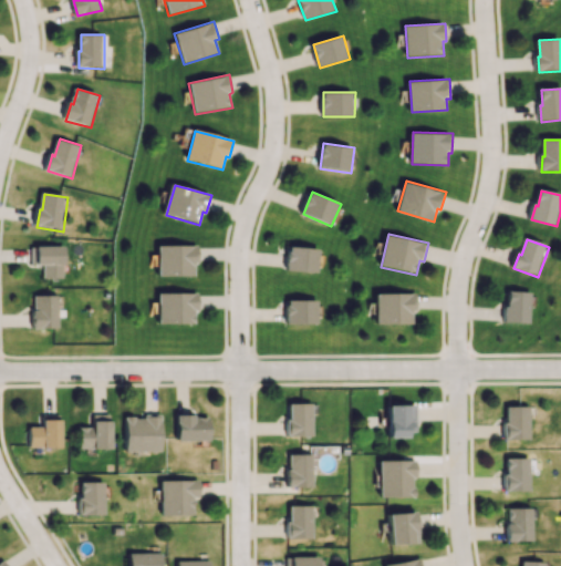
[(199,246),(199,265),(196,265),(196,278),(162,279),(160,248),(199,246)]
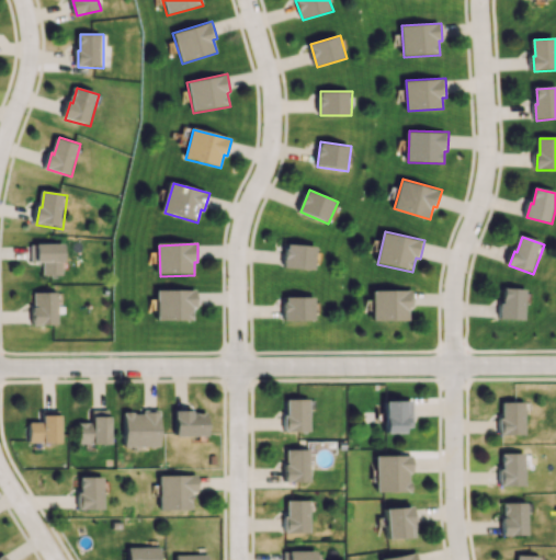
[(319,247),(316,273),(285,269),(288,243),(319,247)]
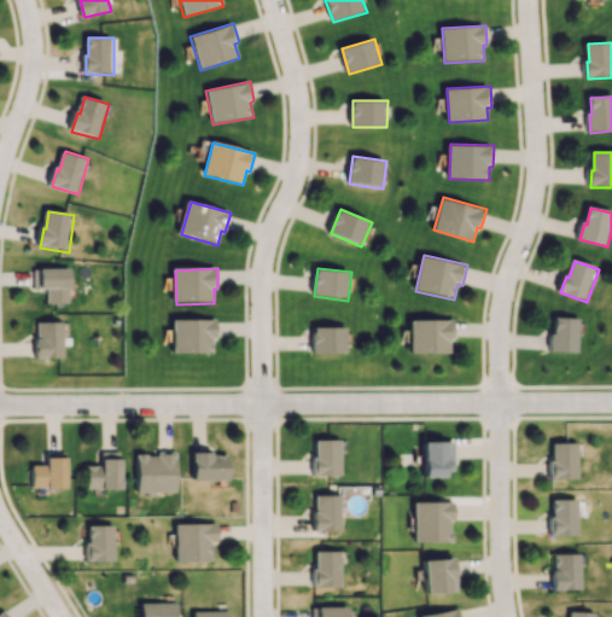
[(74,271),(73,306),(51,306),(51,291),(38,291),(38,271),(74,271)]
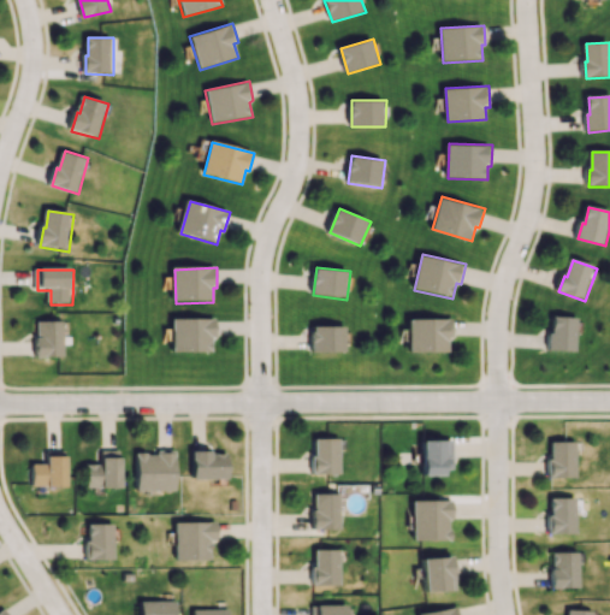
[(455,319),(455,341),(450,341),(450,355),(410,355),(412,318),(455,319)]
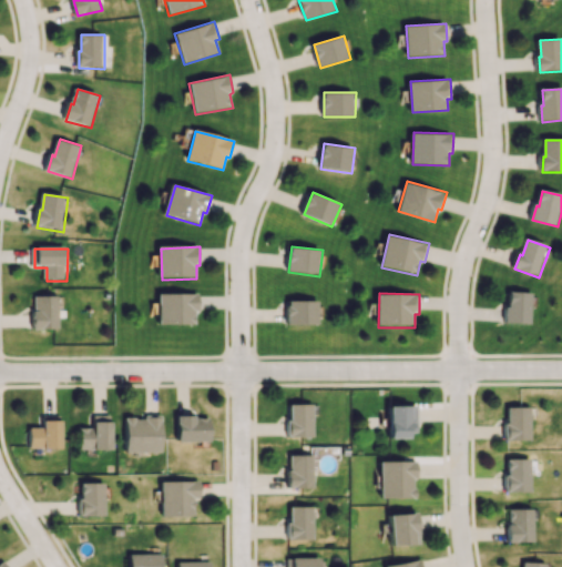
[(512,293),(535,295),(533,324),(508,322),(509,310),(510,310),(512,293)]
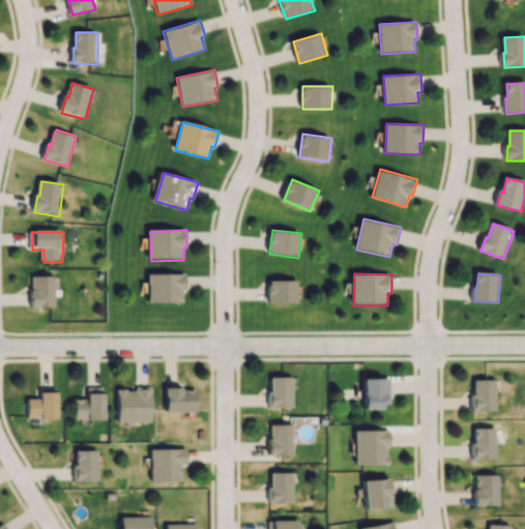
[(150,276),(186,275),(186,292),(183,292),(183,305),(150,306),(150,276)]
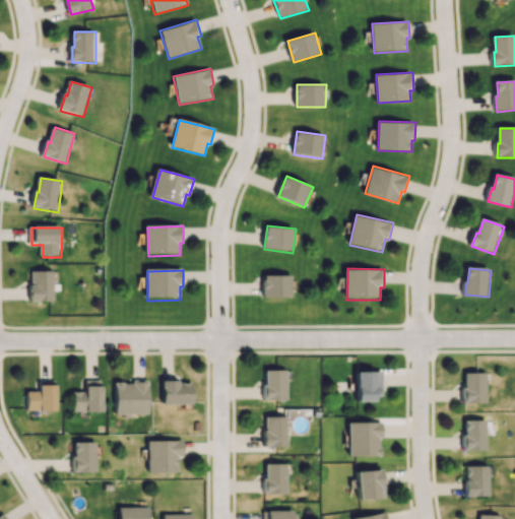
[(56,272),(56,304),(31,304),(31,287),(35,287),(34,272),(56,272)]
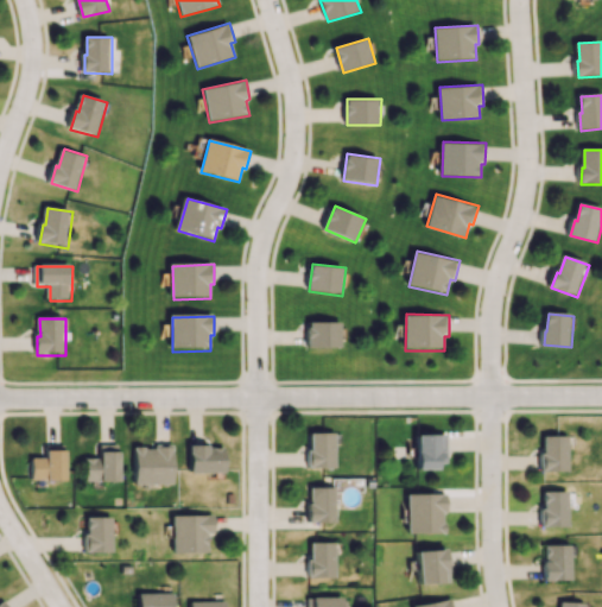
[(343,322),(343,349),(310,349),(310,322),(343,322)]
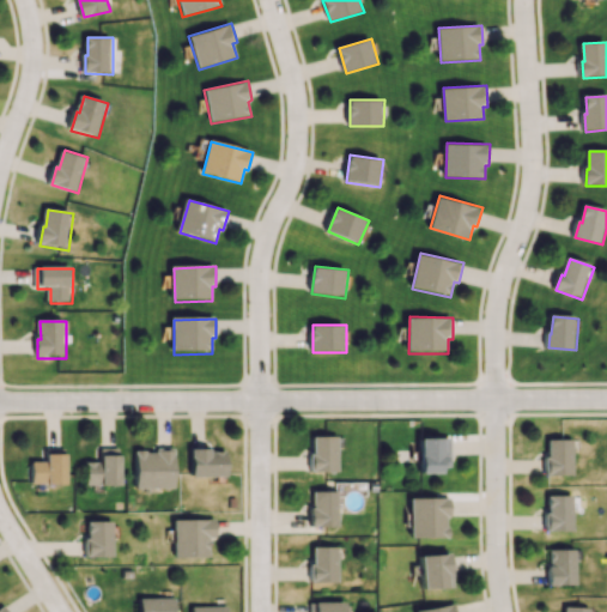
[(339,435),(339,471),(313,471),(313,453),(314,453),(315,435),(339,435)]
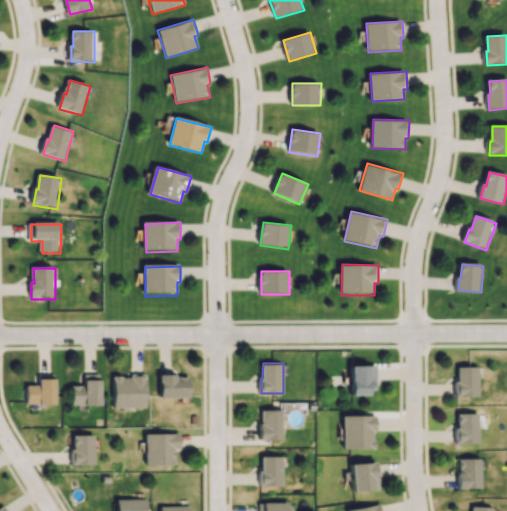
[(379,365),(378,389),(370,389),(370,394),(353,394),(354,365),(379,365)]
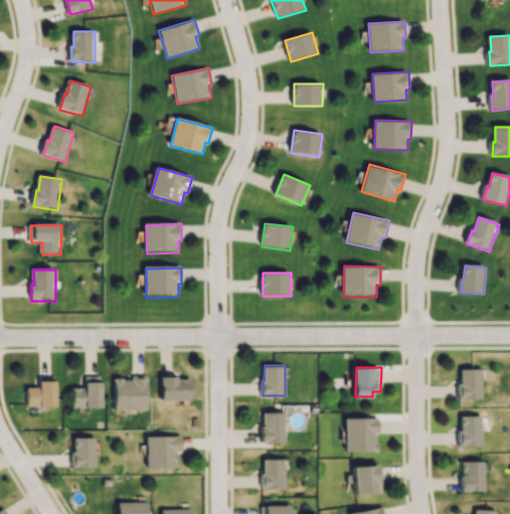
[(484,368),(484,399),(461,399),(461,383),(463,383),(463,368),(484,368)]
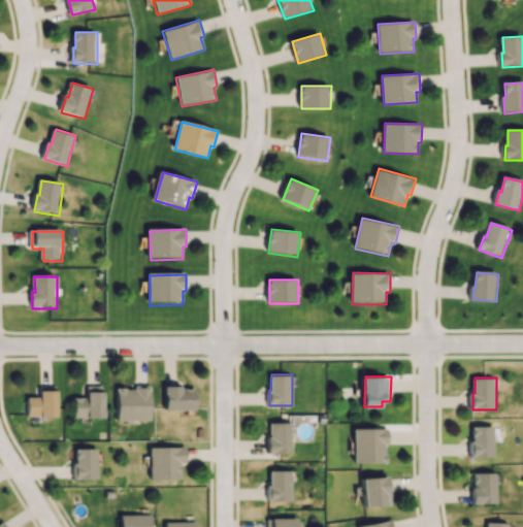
[(119,388),(129,388),(129,390),(138,390),(137,386),(155,386),(155,420),(120,421),(119,388)]
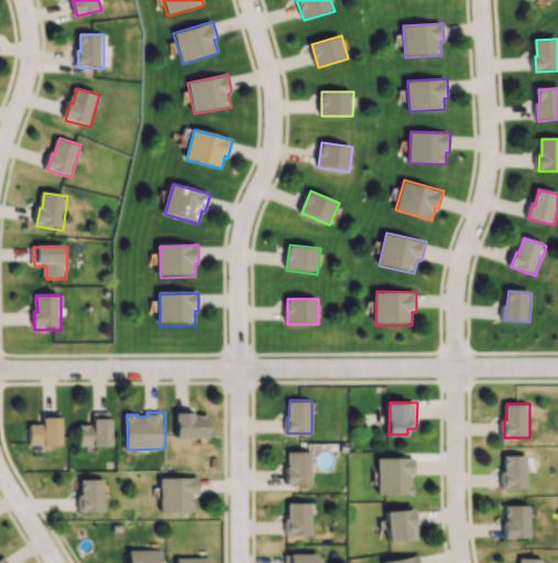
[(178,412),(197,412),(197,415),(209,415),(210,437),(179,439),(178,412)]
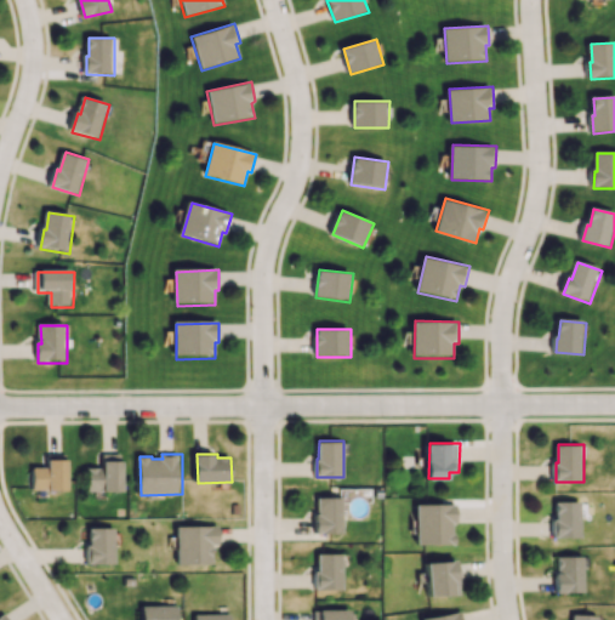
[(106,455),(124,455),(124,490),(91,490),(91,467),(106,468),(106,455)]
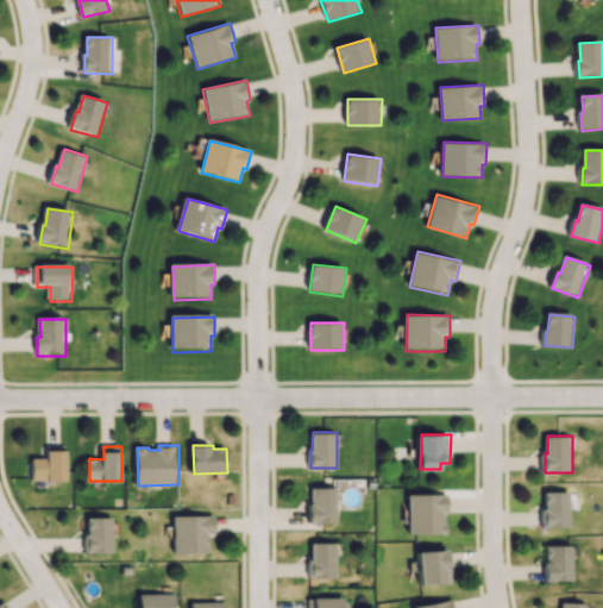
[(68,450),(68,481),(33,481),(35,458),(50,458),(50,449),(68,450)]
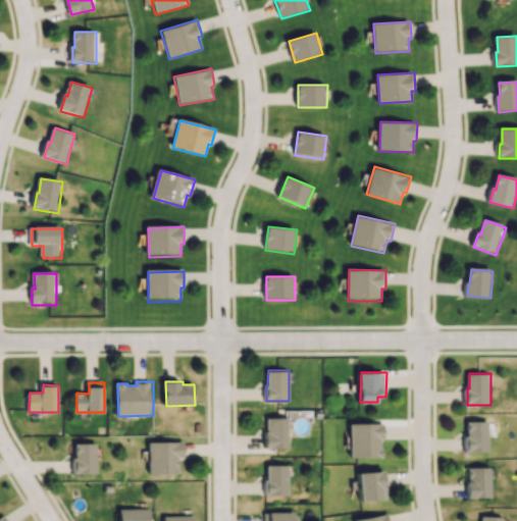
[(289,417),(290,449),(266,449),(266,432),(268,432),(267,418),(289,417)]
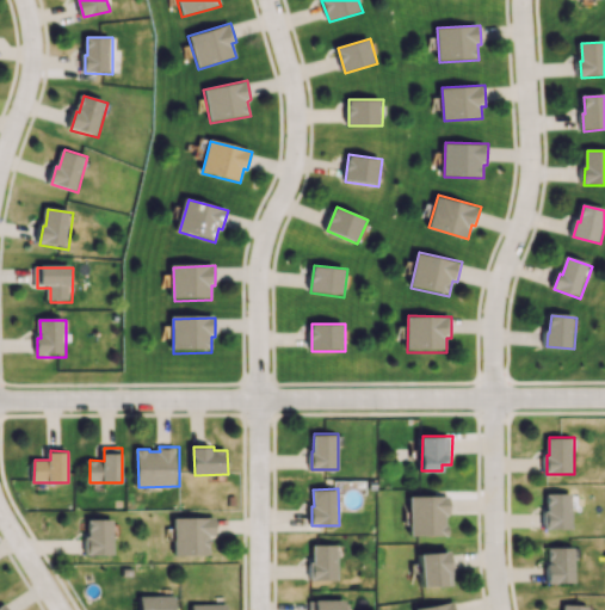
[(574,493),(575,529),(548,529),(547,511),(550,511),(550,493),(574,493)]
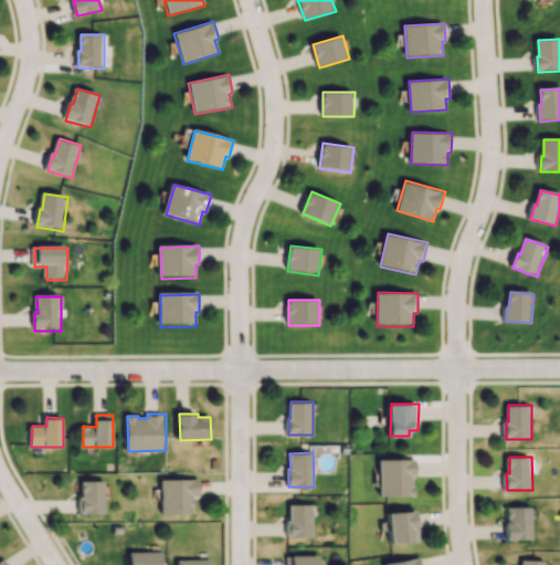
[(418,459),(418,477),(414,477),(414,487),(416,487),(416,495),(381,495),(381,459),(418,459)]
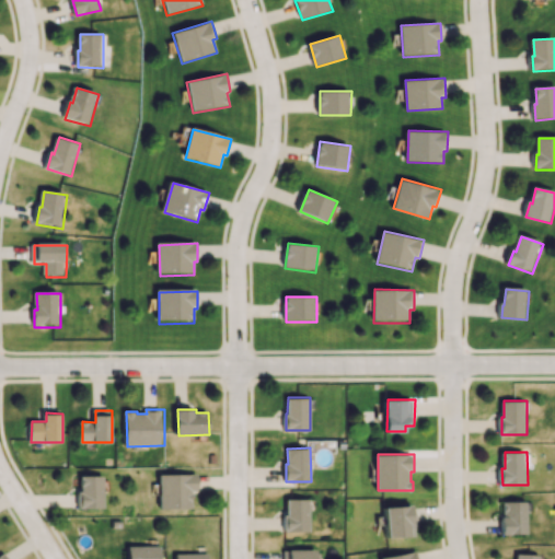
[(107,475),(107,509),(81,509),(81,491),(83,491),(83,475),(107,475)]
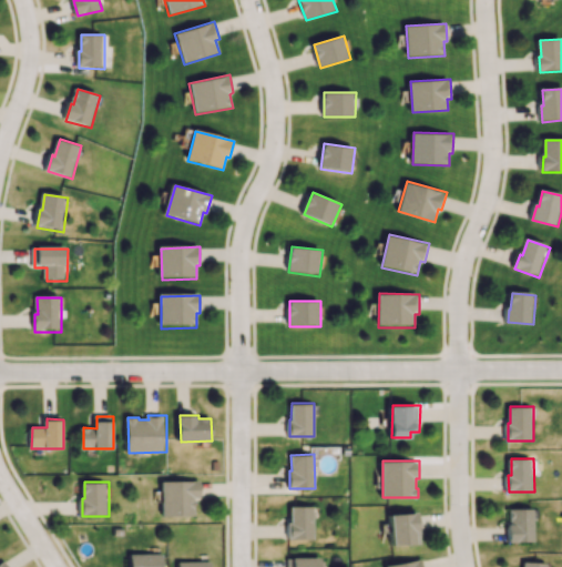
[(165,483),(203,482),(203,498),(196,498),(196,516),(165,516),(165,483)]
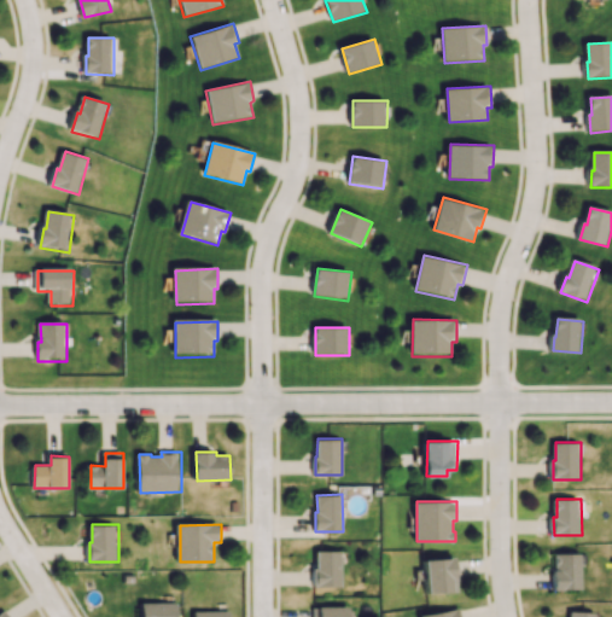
[(343,551),(343,587),(315,588),(315,569),(318,569),(318,551),(343,551)]
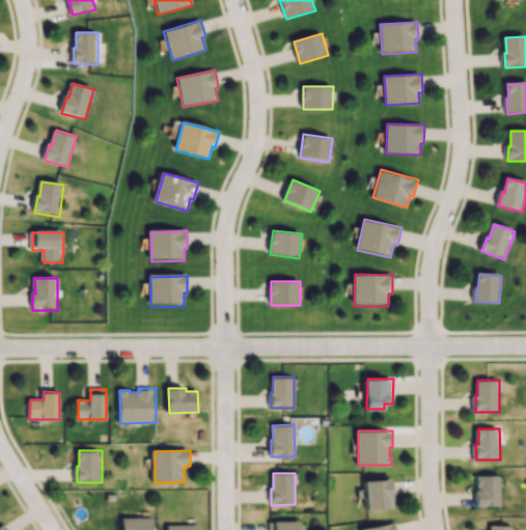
[(502,475),(502,506),(478,506),(478,490),(480,490),(480,476),(502,475)]
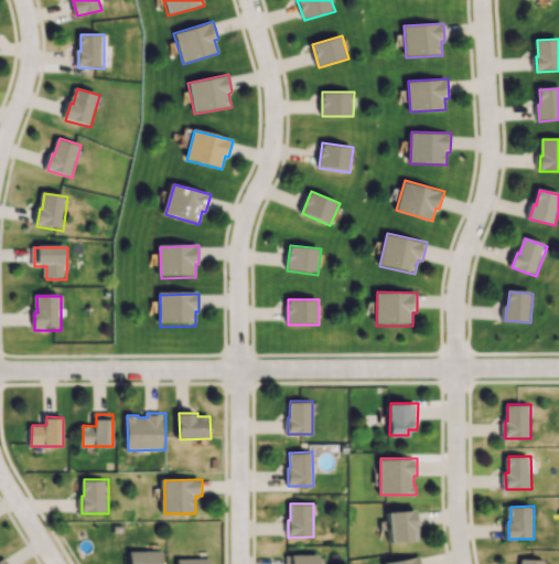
[(417,510),(419,541),(390,543),(388,511),(417,510)]
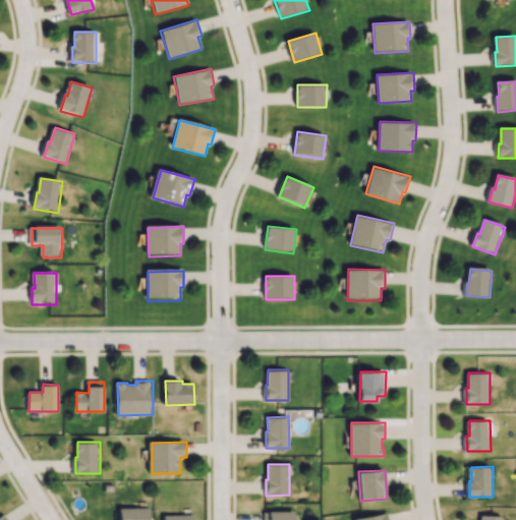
[(152,508),(152,519),(121,519),(121,509),(152,508)]
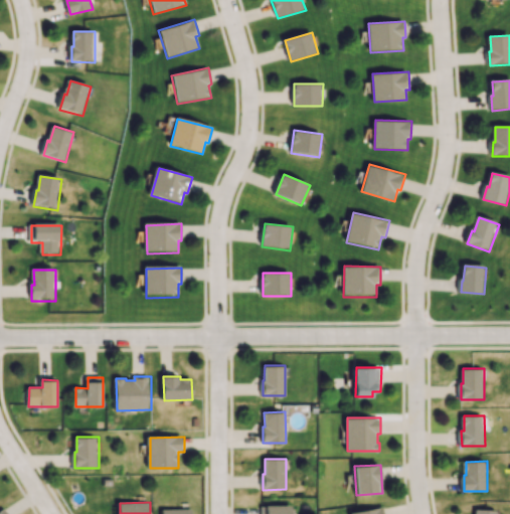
[(292,506),(292,513),(263,513),(263,505),(292,506)]
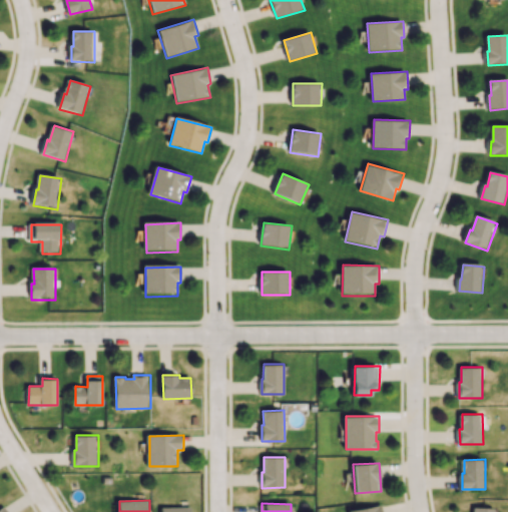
All buildings are outlined.
